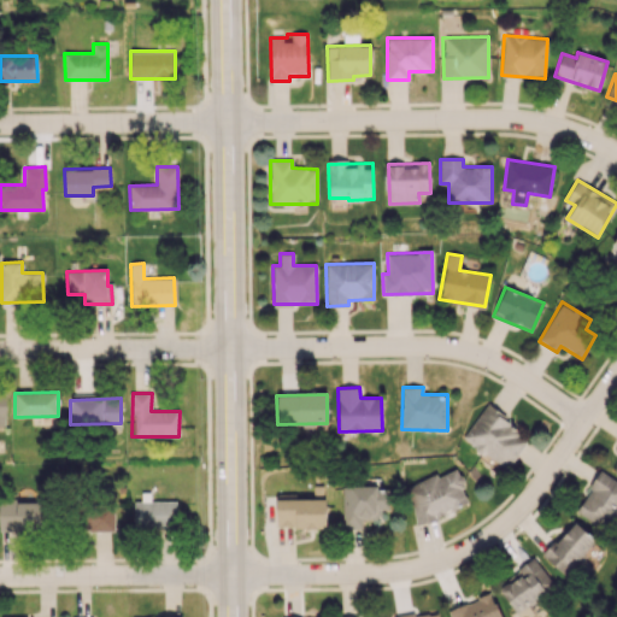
[(485,407),(463,439),(507,470),(529,438),(485,407)]
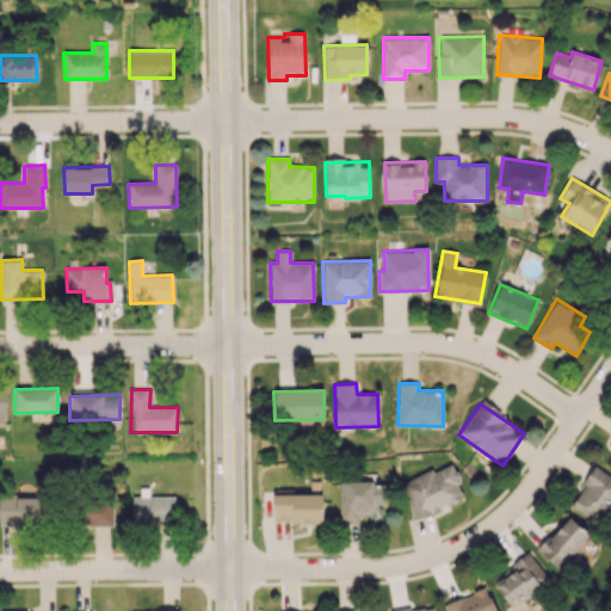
[(402,479),(411,516),(463,503),(455,466),(402,479)]
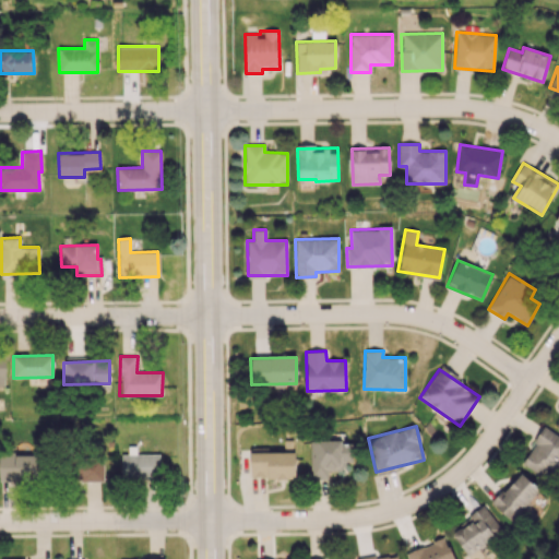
[(522,463),(552,482),(558,471),(558,436),(544,427),(522,463)]
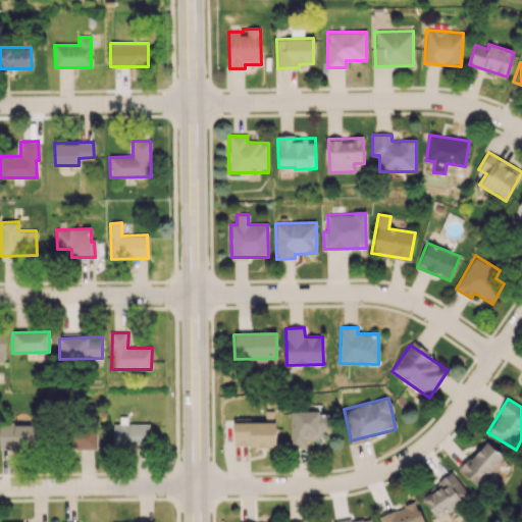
[(289,413),(290,448),(307,447),(307,438),(321,438),(321,431),(329,430),(328,411),(289,413)]
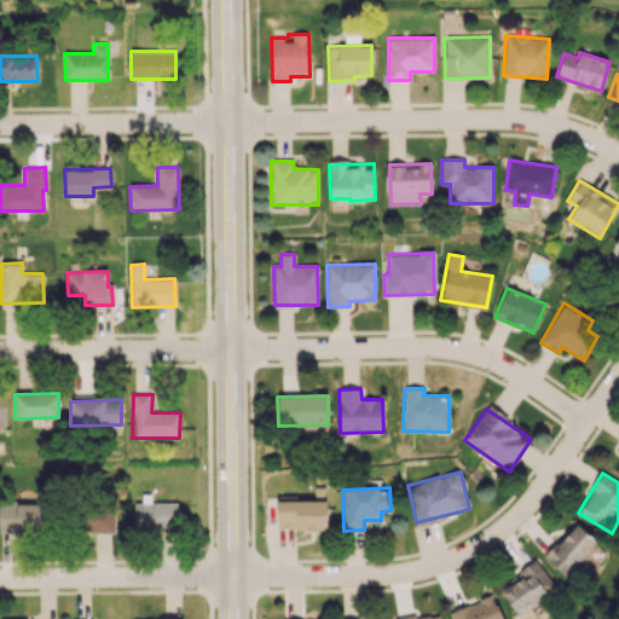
[(134,530),(177,528),(177,503),(150,503),(150,495),(142,495),(142,503),(133,503),(134,530)]
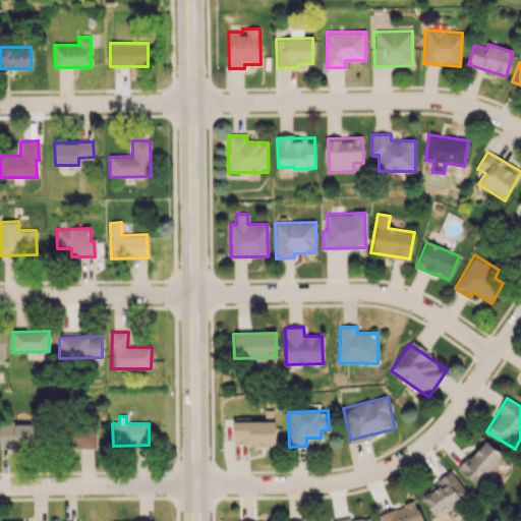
[(275,446),(276,421),(234,420),(233,445),(275,446)]
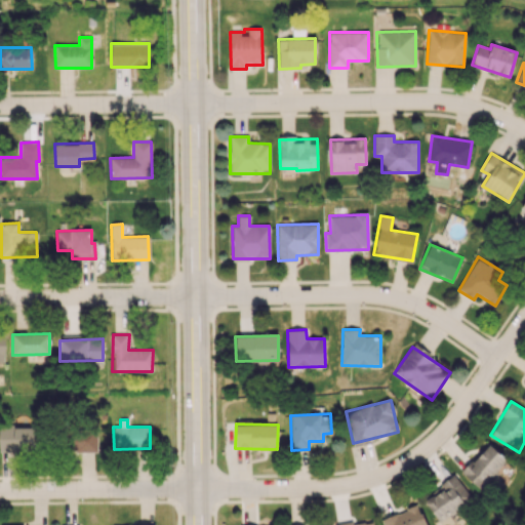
[(0,450),(39,450),(39,426),(0,426),(0,450)]
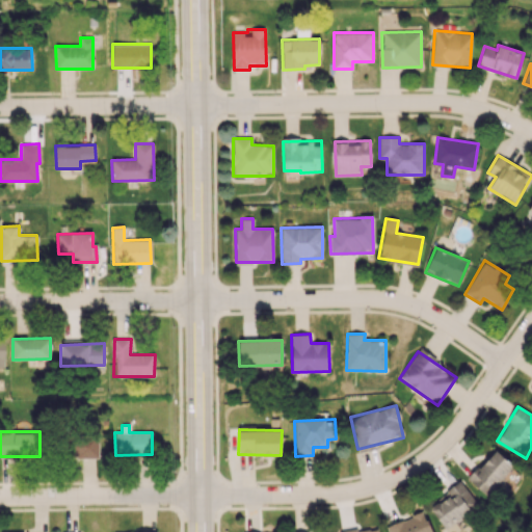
[(99,457),(99,439),(74,439),(74,458),(99,457)]
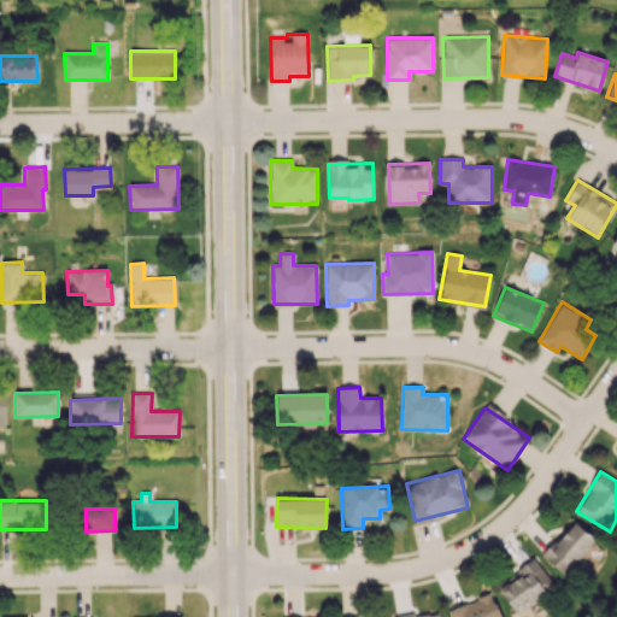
[(564,575),(595,540),(574,521),(542,554),(564,575)]
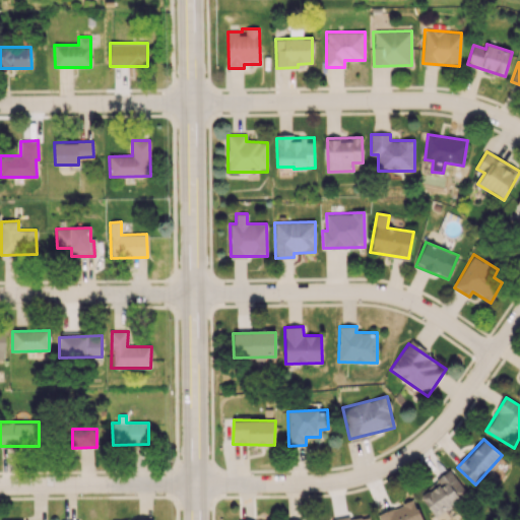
[(421,519),(413,499),(384,511),(387,519),(421,519)]
